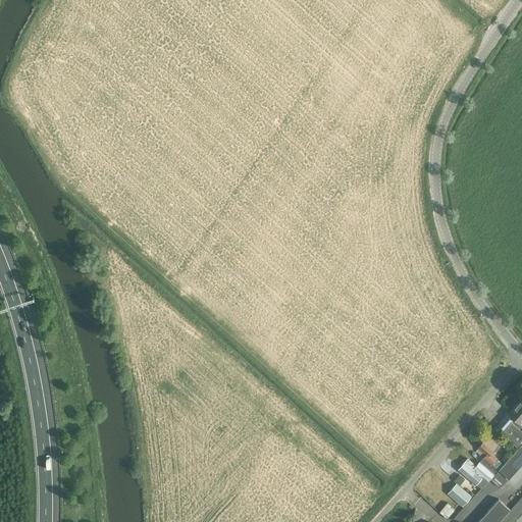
[(521,398),(511,411),(516,416),(514,418),(520,424),(521,421),(521,398)]
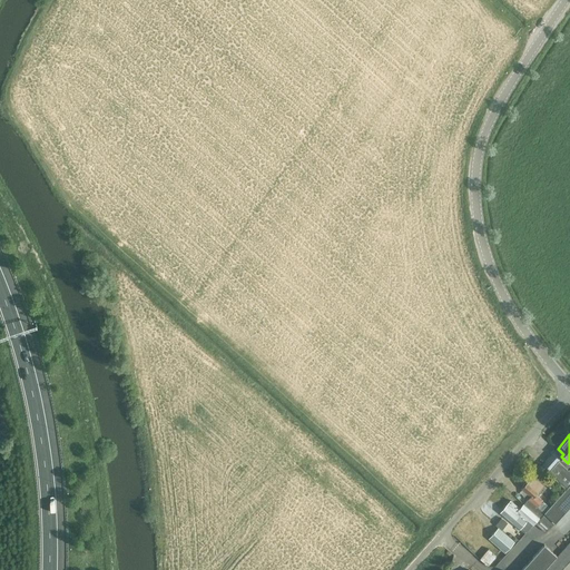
[(569,468),(568,471),(559,461),(559,460),(566,465),(568,463),(561,457),(563,454),(558,449),(543,464),(550,471),(548,473),(566,489),(544,513),(543,513),(539,518),(539,519),(537,522),(546,531),(554,522),(556,523),(569,507),(569,468)]
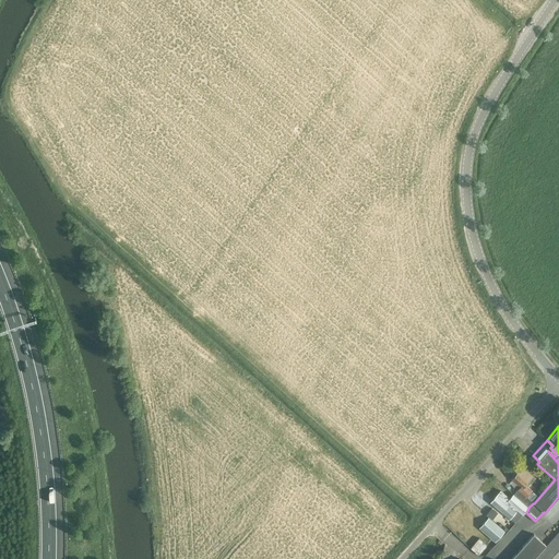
[(528,508),(533,503),(526,498),(532,491),(525,486),(533,477),(522,467),(512,479),(521,487),(514,495),(528,508)]
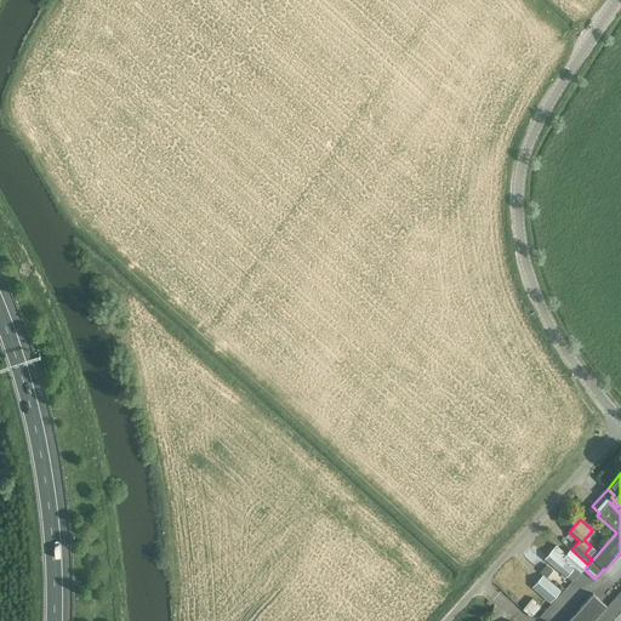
[(565,576),(573,569),(574,567),(581,573),(587,565),(570,551),(564,558),(567,560),(565,562),(560,558),(565,553),(557,546),(546,558),(565,576)]
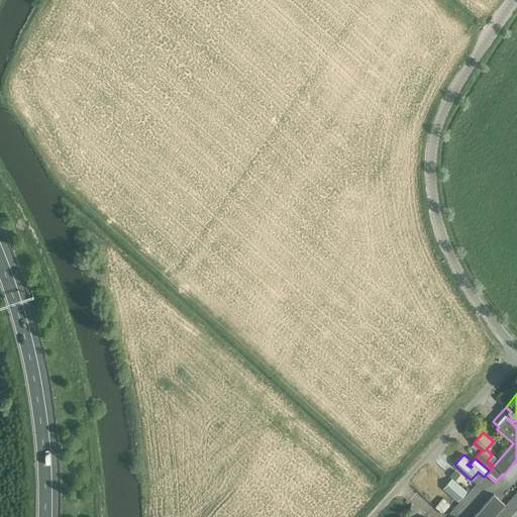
[(466,491),(452,479),(443,488),(457,500),(466,491)]
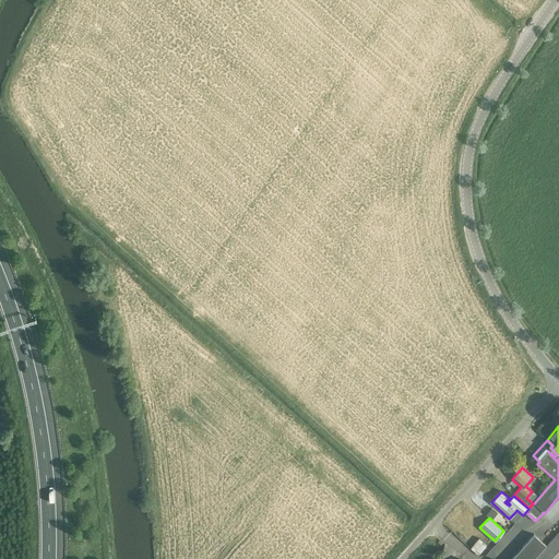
[(558,558),(558,533),(535,558),(558,558)]
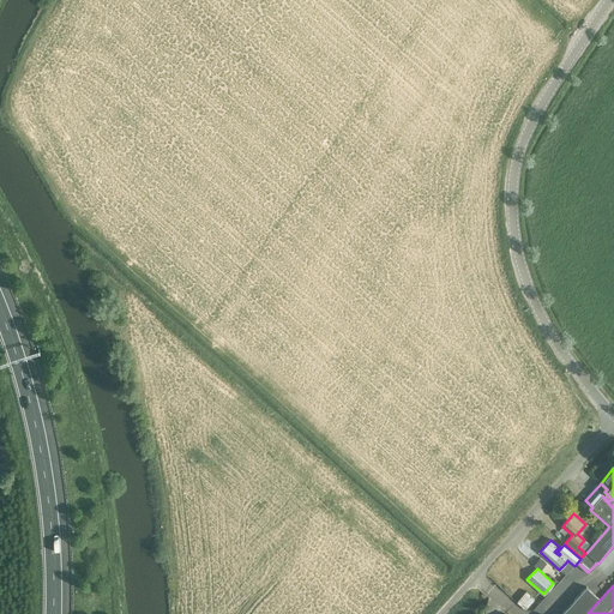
[(585,613),(600,600),(587,588),(561,613),(585,613)]
